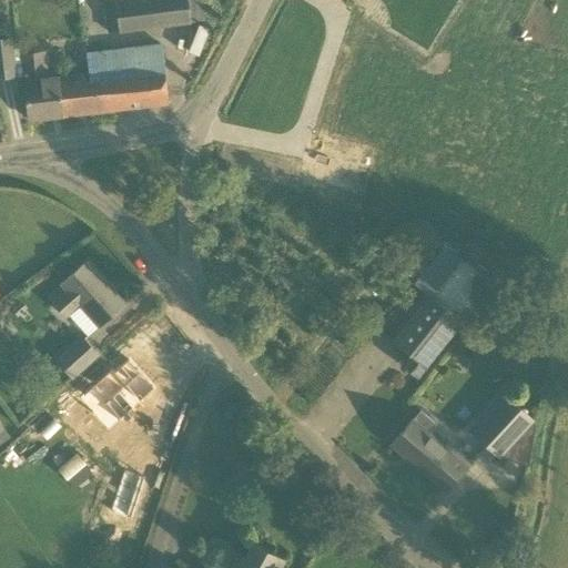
[(109,32),(181,23),(203,20),(200,0),(104,0),(105,4),(103,6),(104,16),(107,16),(109,32)]
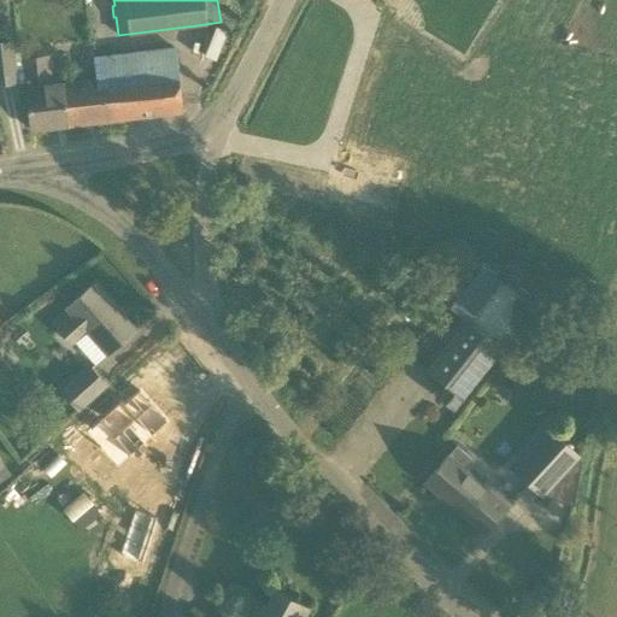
[(18,50),(15,51),(13,40),(11,40),(9,22),(0,22),(0,83),(22,82),(18,50)]
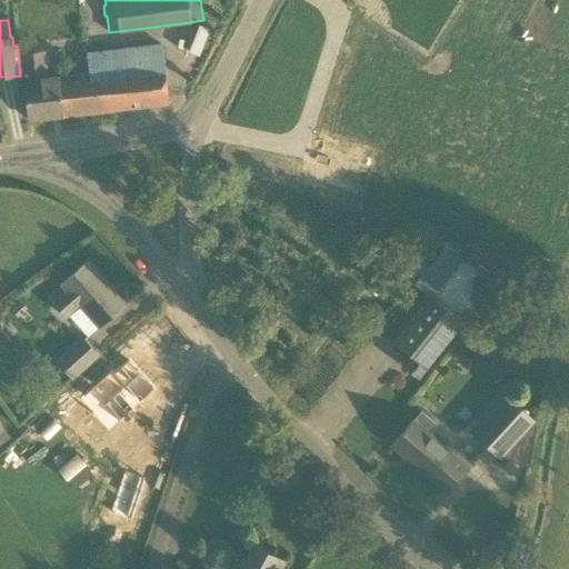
[(58,77),(62,117),(168,105),(161,47),(139,49),(91,53),(92,67),(87,67),(88,73),(58,77)]
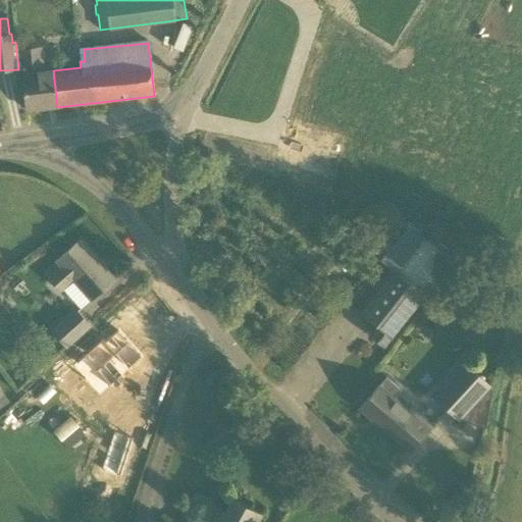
[(53,70),(43,71),(40,48),(19,50),(22,73),(21,74),(25,110),(57,107),(53,70)]
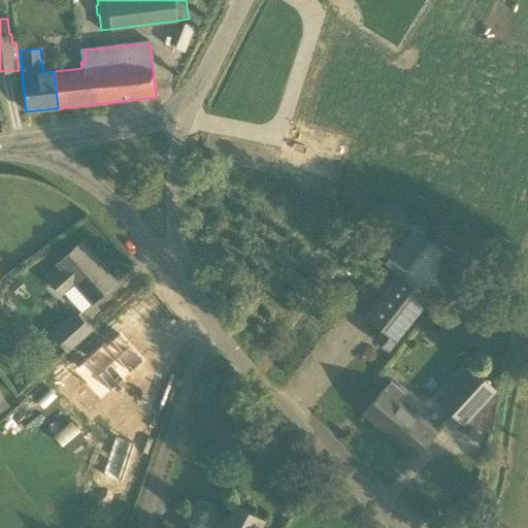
[(388,350),(401,334),(428,299),(457,263),(427,238),(398,275),(396,273),(363,315),(381,329),(373,338),(388,350)]
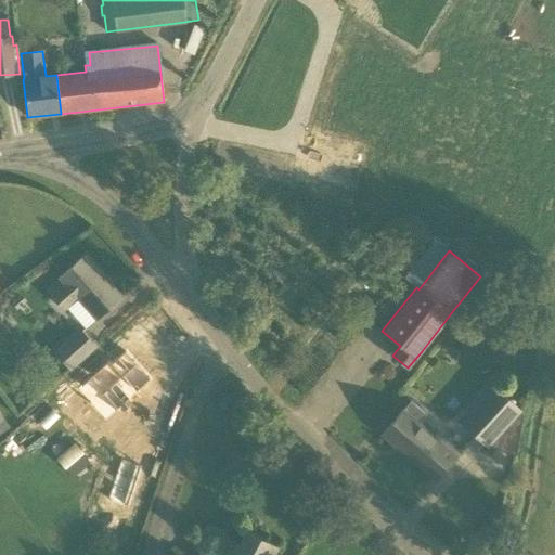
[(411,262),(398,253),(390,262),(403,273),(411,262)]
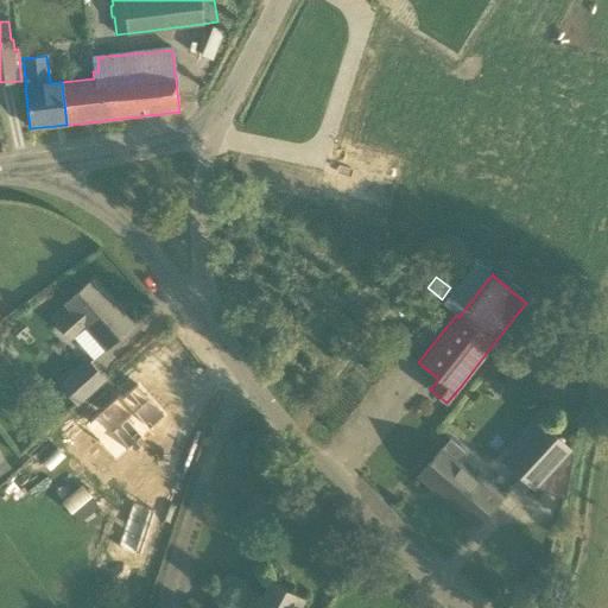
[(106,349),(133,325),(92,279),(65,303),(73,311),(56,325),(69,340),(84,325),(106,349)]
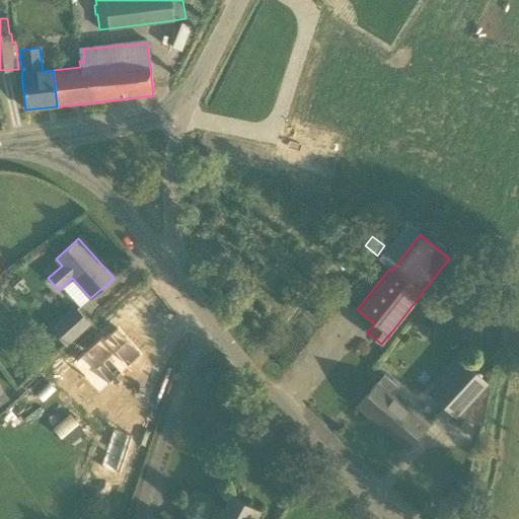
[(51,330),(64,346),(88,323),(75,309),(51,330)]
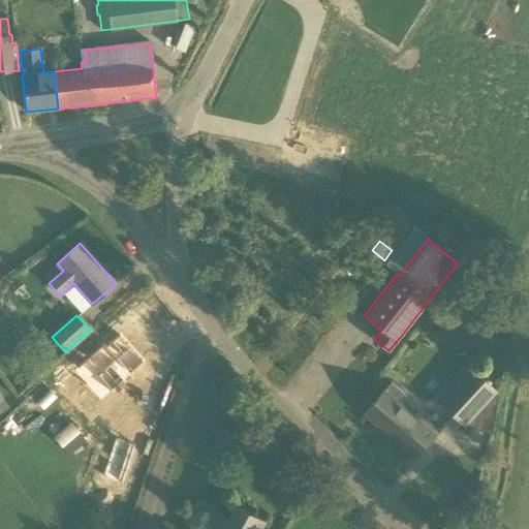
[(104,341),(73,369),(100,400),(115,386),(119,392),(124,387),(120,382),(145,360),(120,332),(107,343),(104,341)]
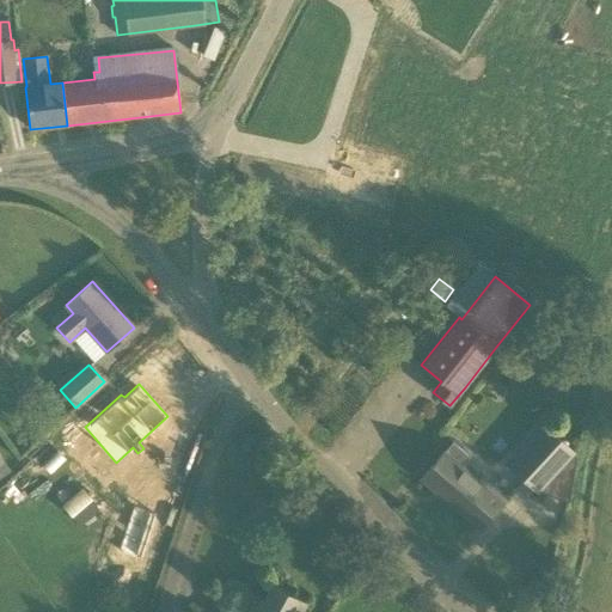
[(507,466),(537,493),(569,502),(574,452),(544,426),(507,466)]
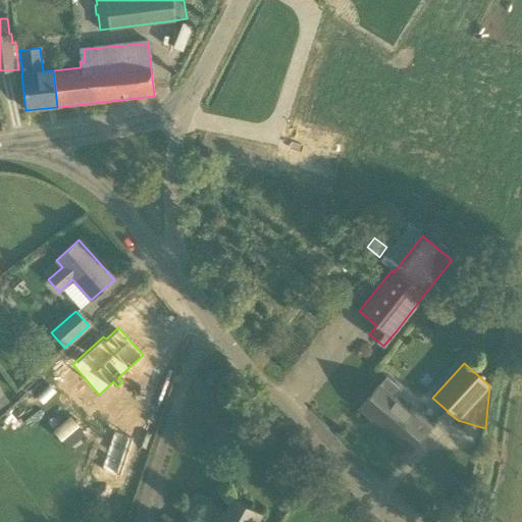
[(385,376),(372,393),(359,409),(409,452),(422,436),(431,425),(407,406),(404,410),(392,401),(401,389),(385,376)]
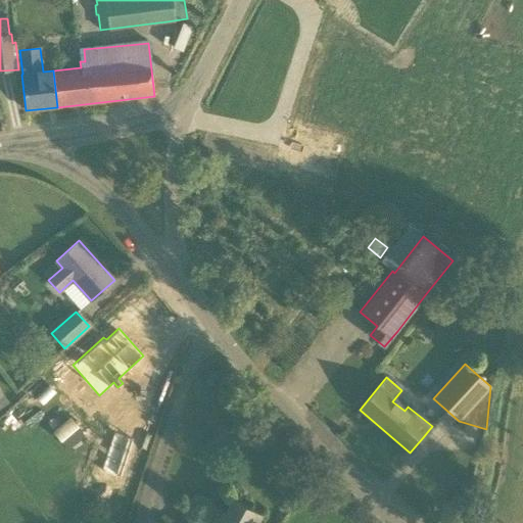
[(69,417),(52,432),(61,442),(79,428),(79,427),(69,417)]
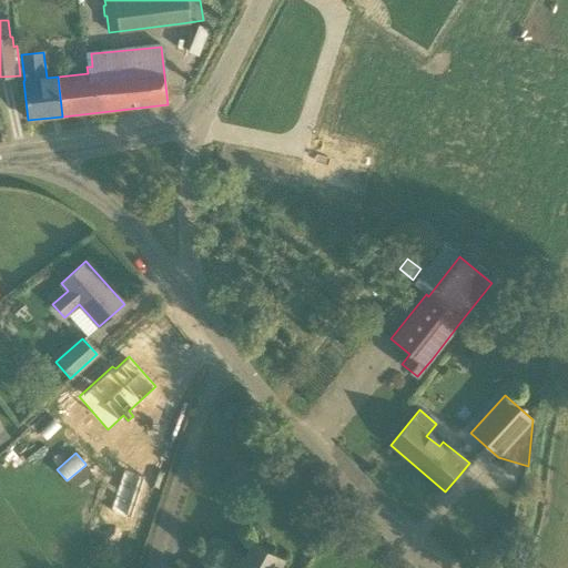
[(130,454),(115,496),(137,503),(151,460),(130,454)]
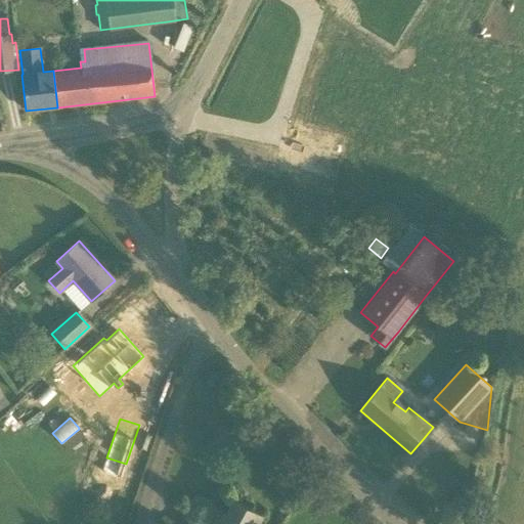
[(255,523),(261,516),(233,500),(226,514),(215,508),(205,523),(255,523)]
